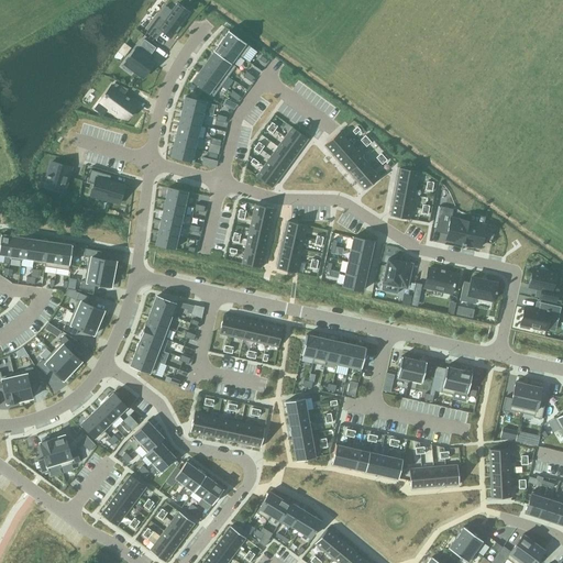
[(159,17),(148,32),(154,36),(159,30),(170,37),(176,31),(176,32),(179,28),(179,26),(189,13),(177,4),(172,11),(165,7),(158,17),(159,17)]
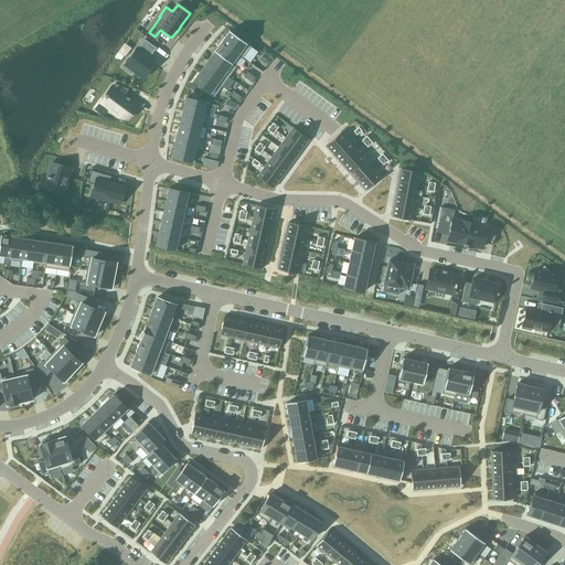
[(230,31),(222,42),(241,56),(243,59),(243,57),(251,63),(258,52),(251,48),(230,31)]
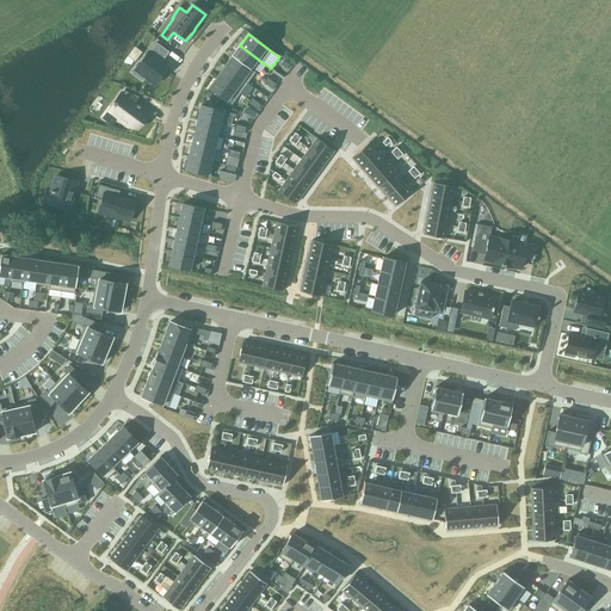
[(137,67),(133,74),(142,81),(146,78),(155,85),(166,71),(160,66),(162,63),(161,62),(170,53),(156,43),(149,53),(148,53),(137,67)]
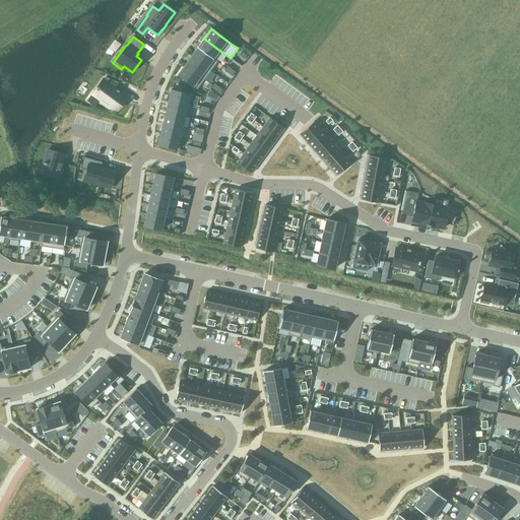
[(204,39),(197,48),(215,61),(215,60),(221,52),(204,39)]
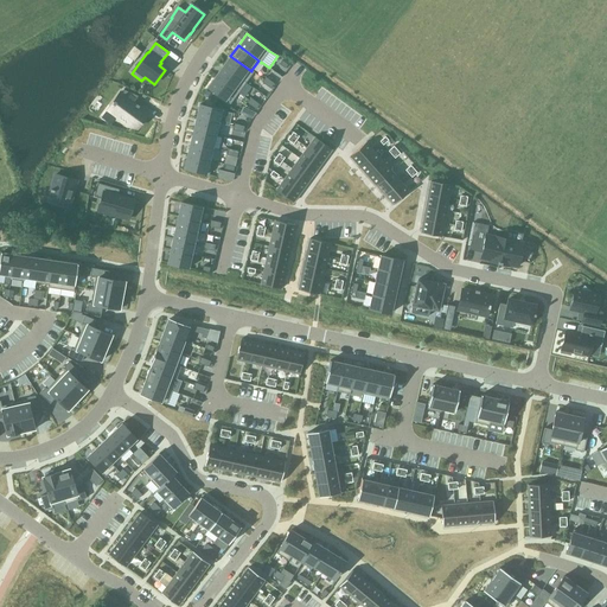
[(230,56),(223,66),(246,83),(254,72),(251,70),(251,71),(230,56)]
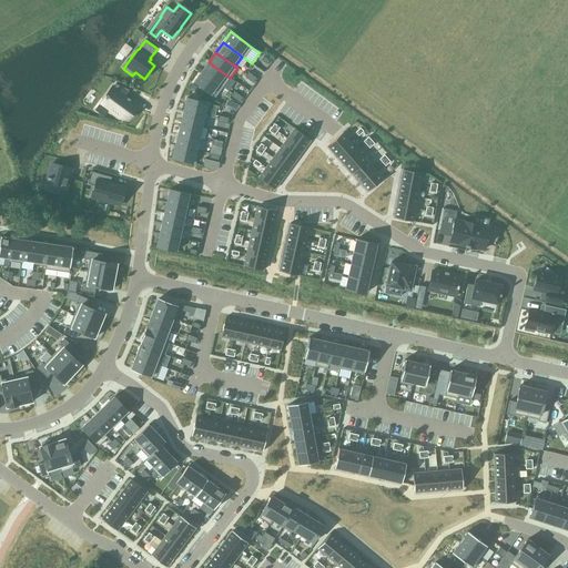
[(209,62),(202,71),(223,87),(230,78),(209,62)]
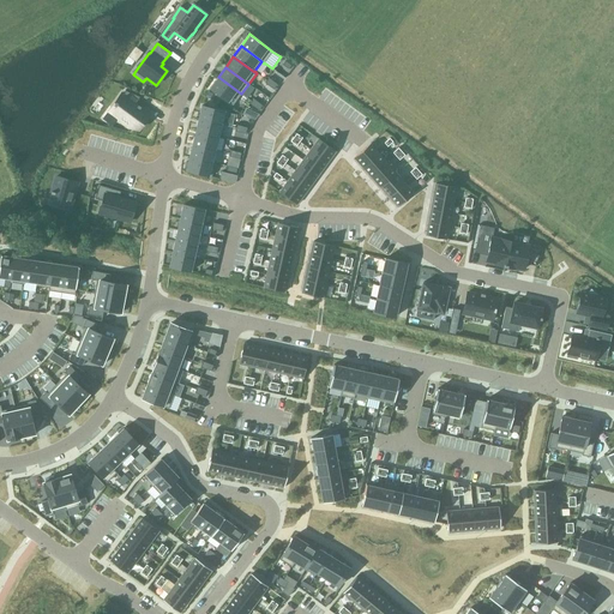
[(218,77),(210,89),(233,106),(241,94),(218,77)]
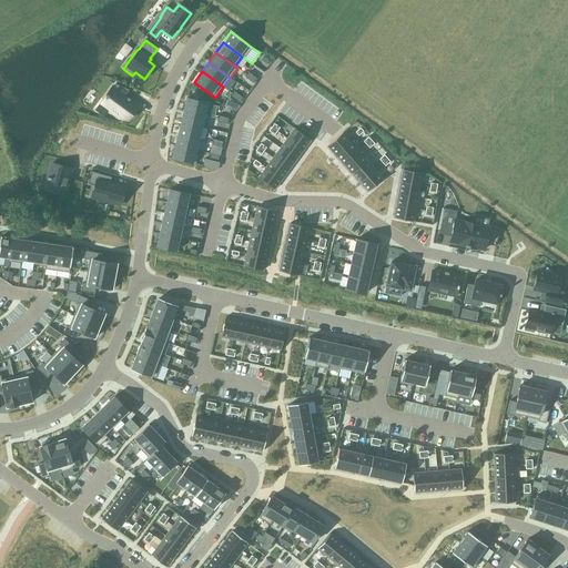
[(105,97),(103,100),(111,105),(108,110),(109,111),(119,118),(121,114),(128,120),(138,107),(130,101),(127,99),(124,97),(130,90),(117,84),(113,88),(112,88),(108,94),(107,94),(105,97)]
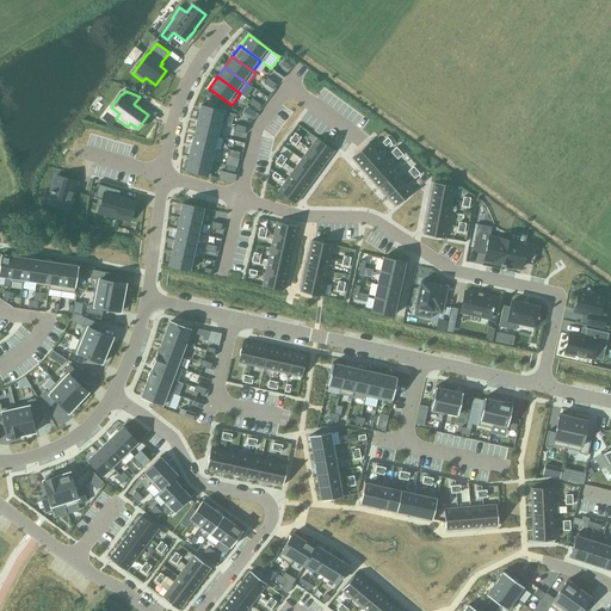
[(201,105),(197,119),(220,124),(220,125),(222,125),(223,124),(230,127),(233,115),(226,112),(223,111),(201,105)]
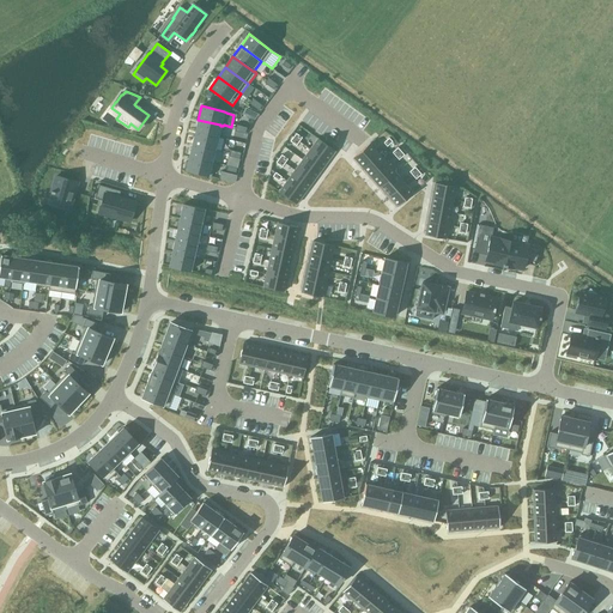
[(198,120),(195,132),(218,138),(220,126),(220,125),(198,120)]
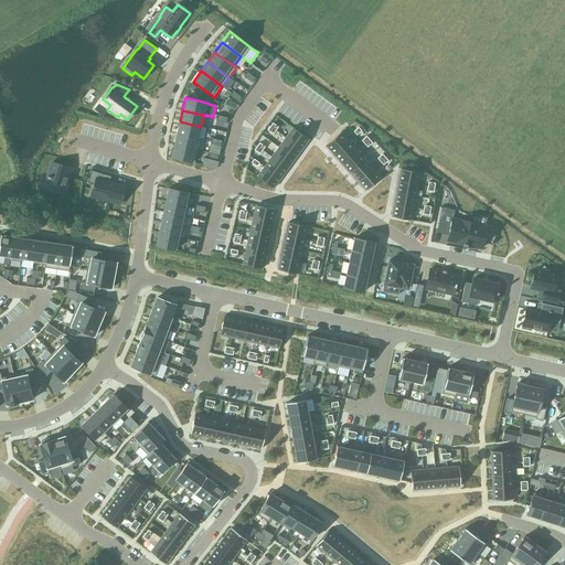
[(180,121),(177,134),(198,138),(201,127),(180,121)]
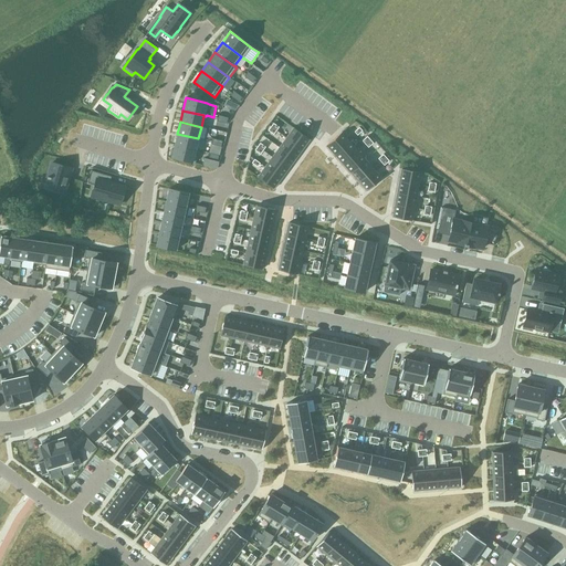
[(293,128),(286,138),(302,150),(310,139),(293,128)]
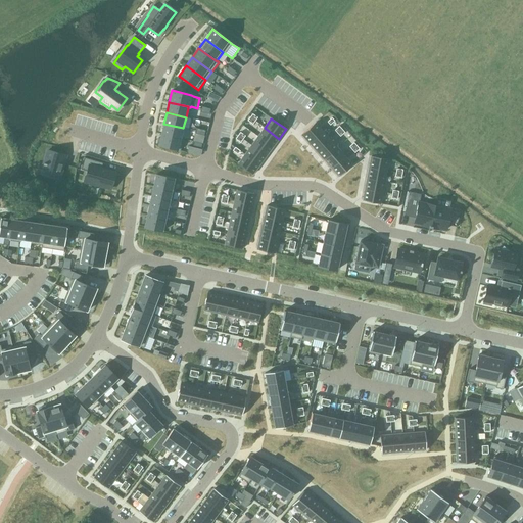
[(316,123),(301,135),(310,143),(323,132),(316,123)]
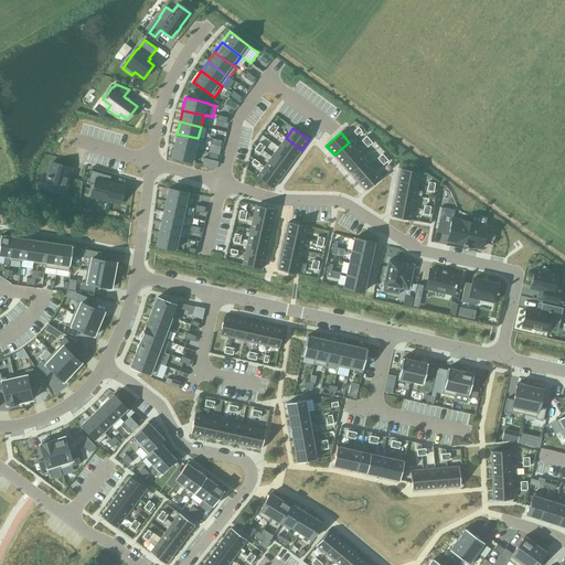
[(177,134),(174,145),(195,150),(195,149),(198,138),(177,134)]
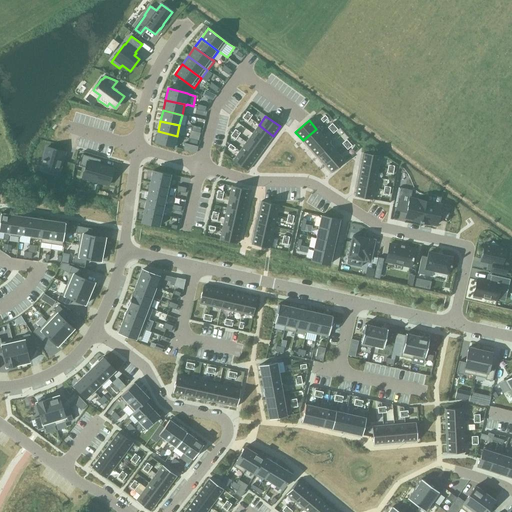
[(259,125),(252,134),(267,144),(273,136),(259,125)]
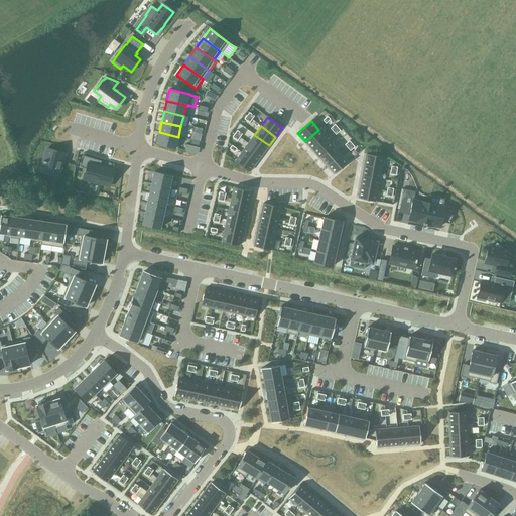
[(318,130),(305,141),(312,150),(326,138),(318,130)]
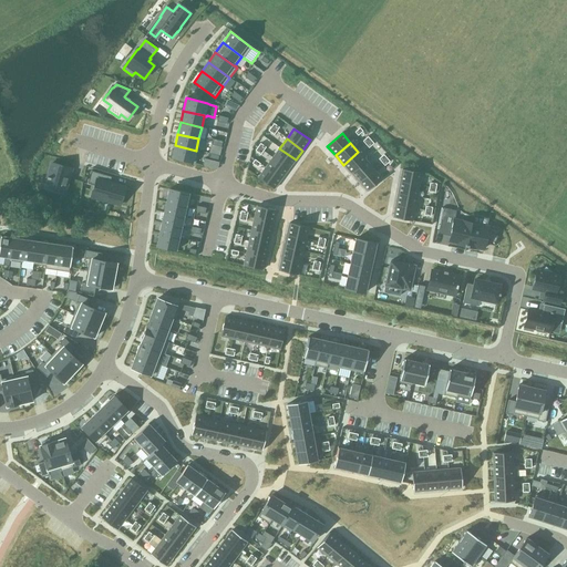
[(175,145),(172,157),(193,163),(195,163),(198,151),(196,150),(196,151),(175,145)]
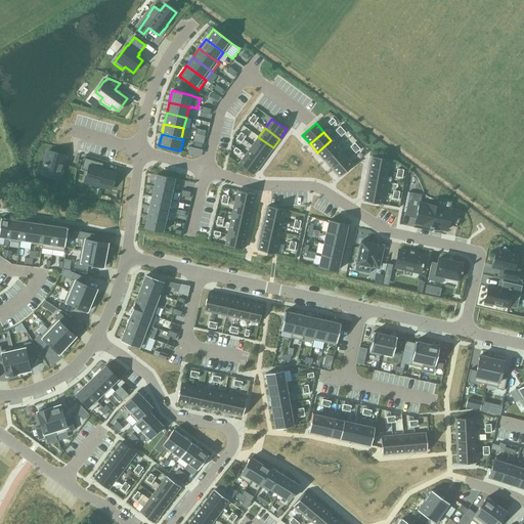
[(258,137),(252,145),(266,157),(273,147),(258,137)]
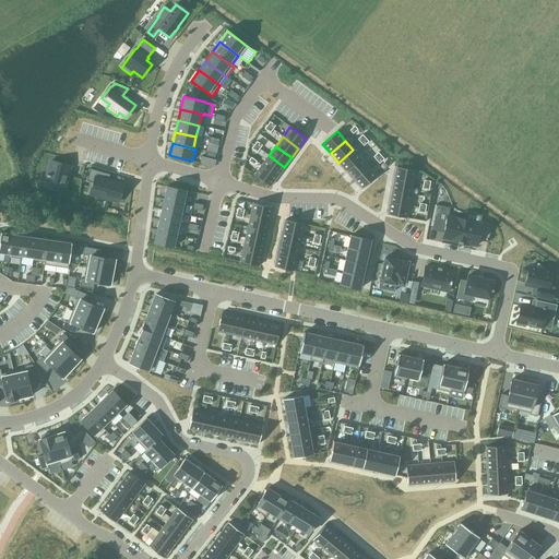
[(353,150),(339,163),(346,171),(361,158),(353,150)]
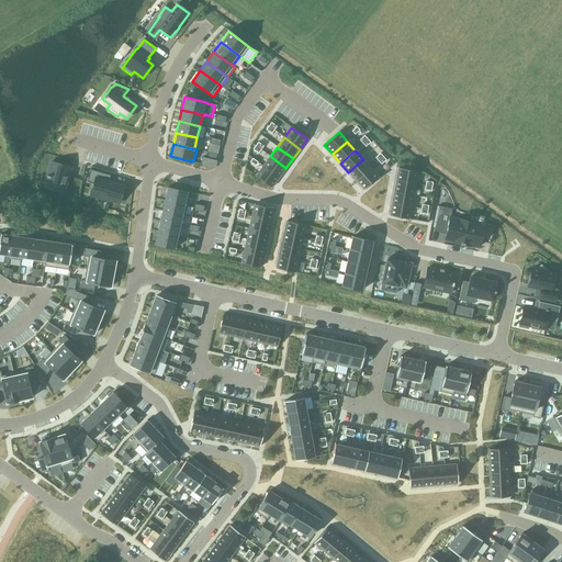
[(270,156),(263,166),(279,178),(285,168),(270,156)]
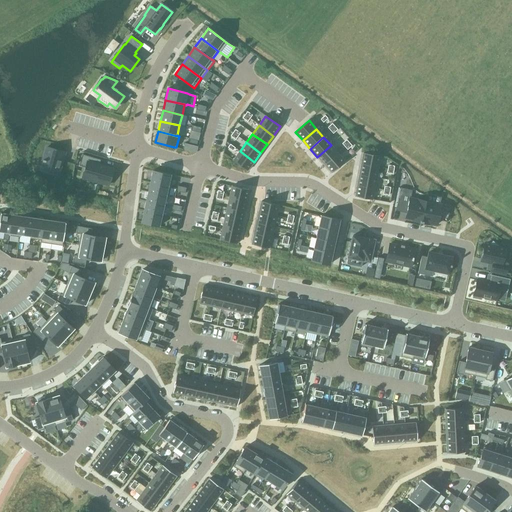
[(331,145),(317,157),(324,165),(338,153),(331,145)]
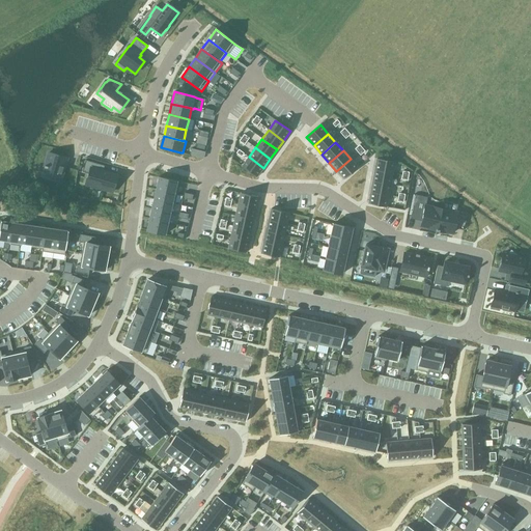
[(49,152),(44,170),(47,171),(45,177),(60,182),(65,165),(62,164),(64,158),(49,152)]
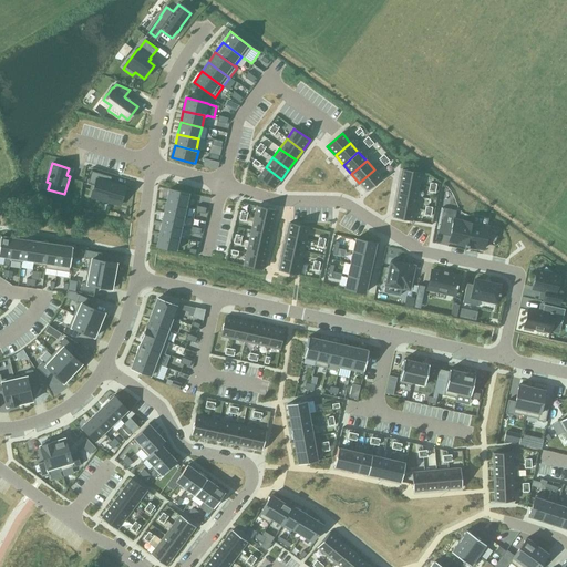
[(266,167),(258,177),(274,189),(281,179),(266,167)]
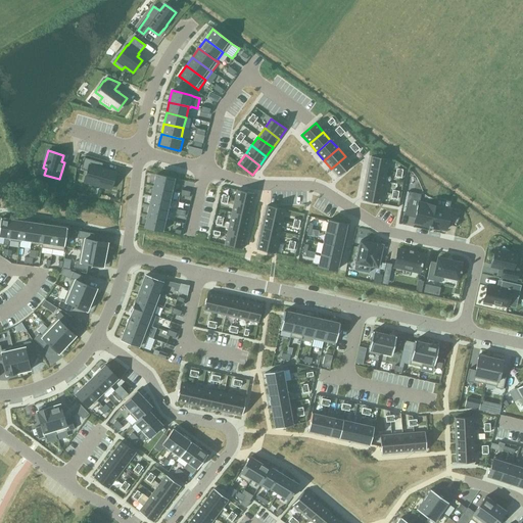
[(345,156),(331,169),(339,177),(352,164),(345,156)]
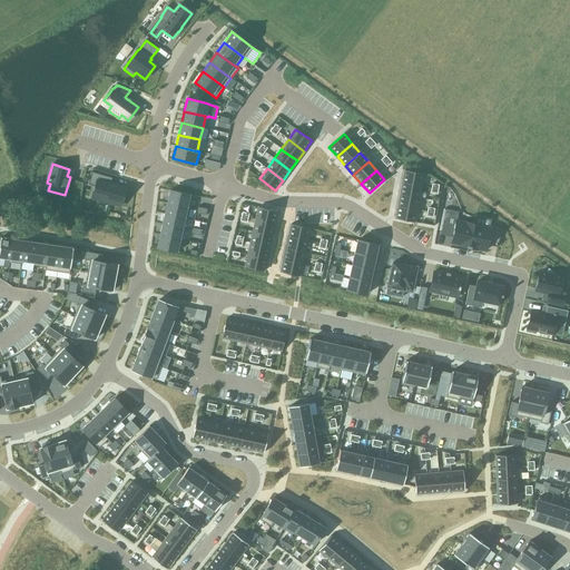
[(404,170),(402,183),(422,186),(424,174),(404,170)]
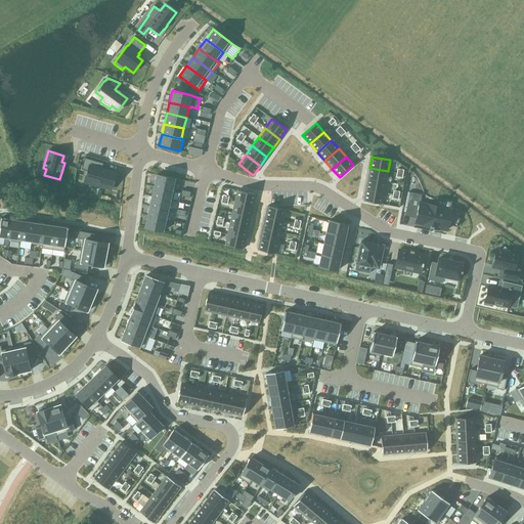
[(85,159),(83,167),(88,169),(85,179),(102,184),(101,186),(100,187),(101,187),(111,189),(115,179),(114,179),(116,173),(101,169),(98,168),(99,163),(103,164),(85,158),(84,159),(85,159)]
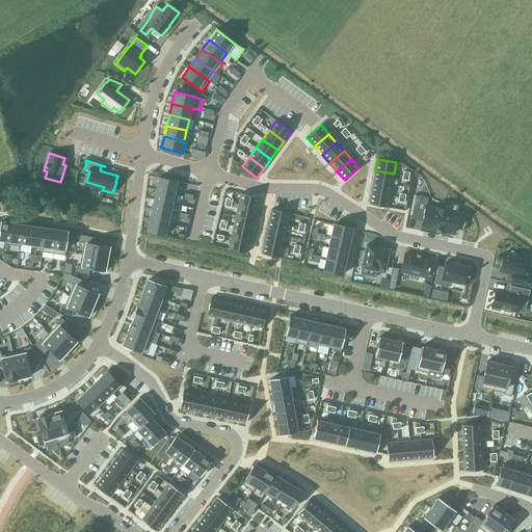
[(375,170),(373,182),(392,185),(394,174),(375,170)]
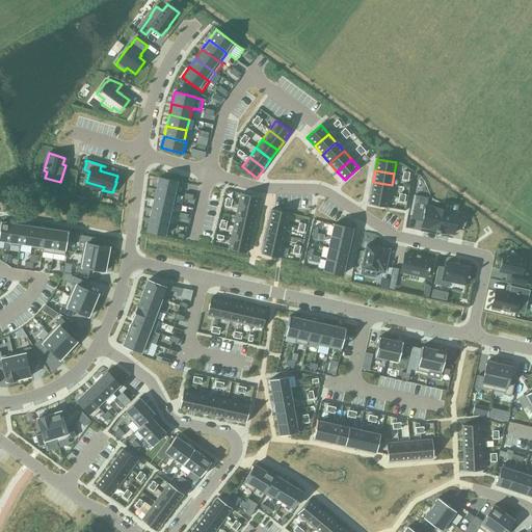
[(159,178),(156,190),(175,194),(175,193),(177,183),(178,182),(159,178)]
